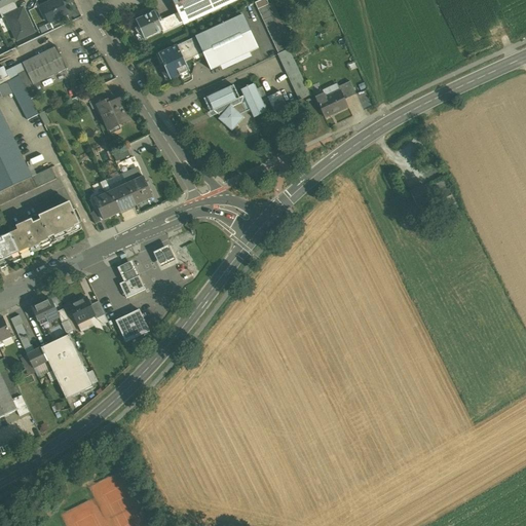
[(60,0),(55,0),(44,5),(47,12),(45,13),(49,24),(50,23),(67,15),(68,14),(60,0)]
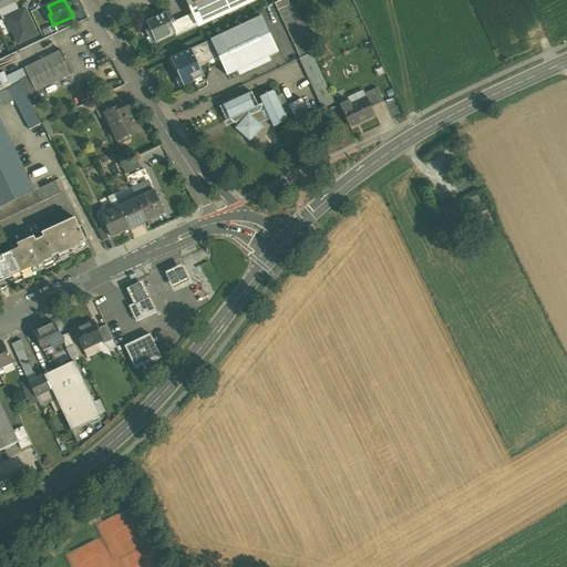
[(184,0),(192,14),(197,26),(251,0),(184,0)]
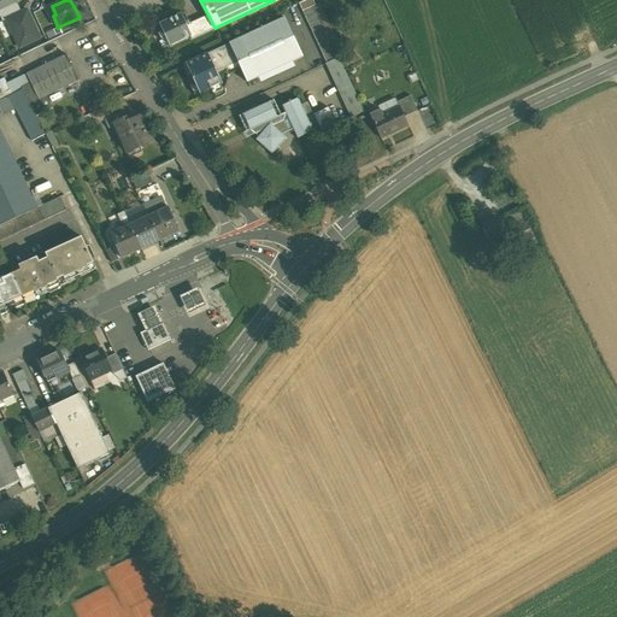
[(0,16),(3,22),(6,19),(21,12),(17,3),(0,10),(0,16)]
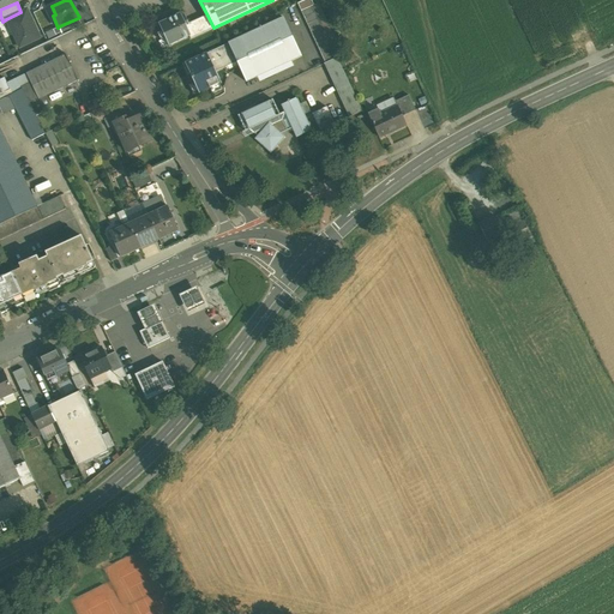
[(337,58),(313,6),(301,11),(325,64),(337,58)]
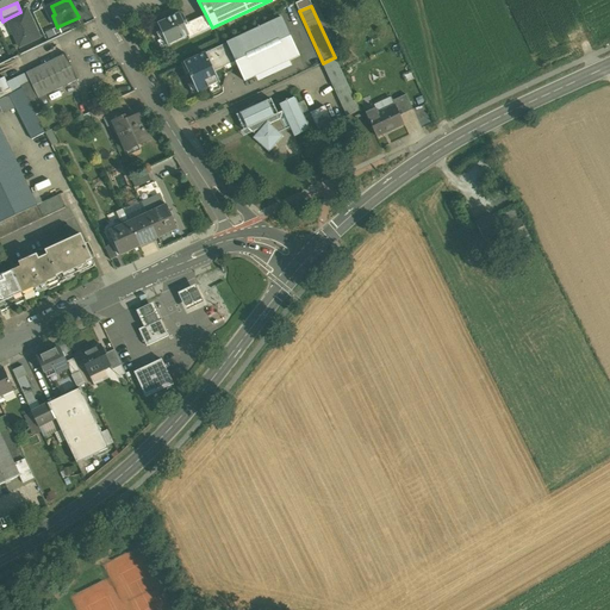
[(20,12),(6,19),(19,48),(39,38),(26,10),(20,12)]
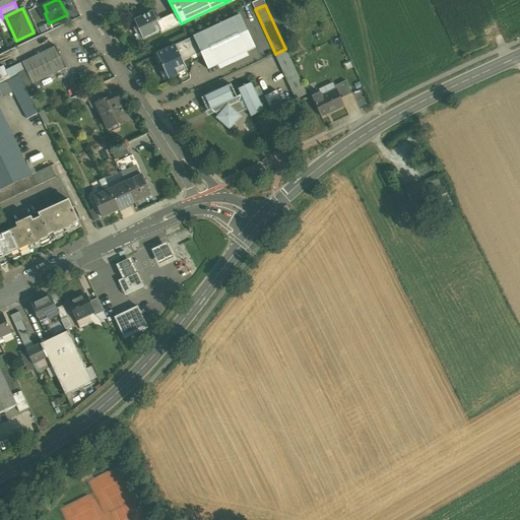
[(152,12),(134,20),(142,39),(160,30),(161,30),(157,22),(159,21),(159,20),(155,12),(153,13),(152,12)]
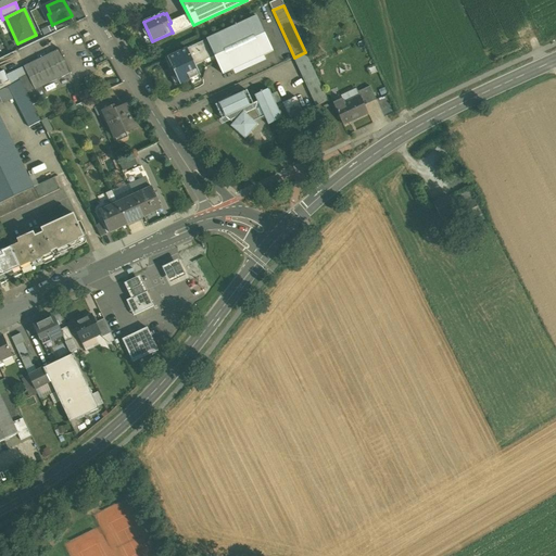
[(188,14),(171,22),(171,23),(168,24),(173,33),(172,33),(173,35),(193,25),(188,14)]
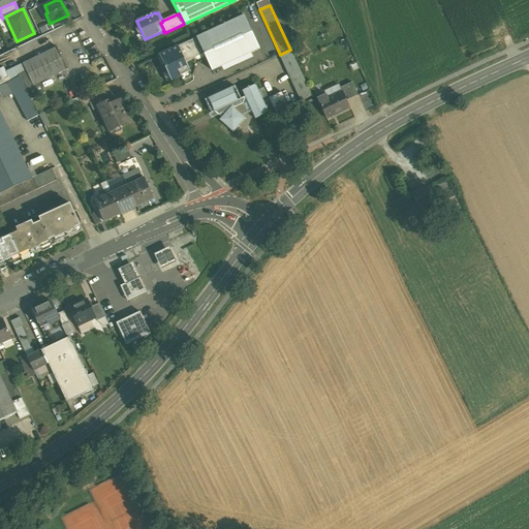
[(67,16),(51,23),(54,30),(70,23),(67,16)]
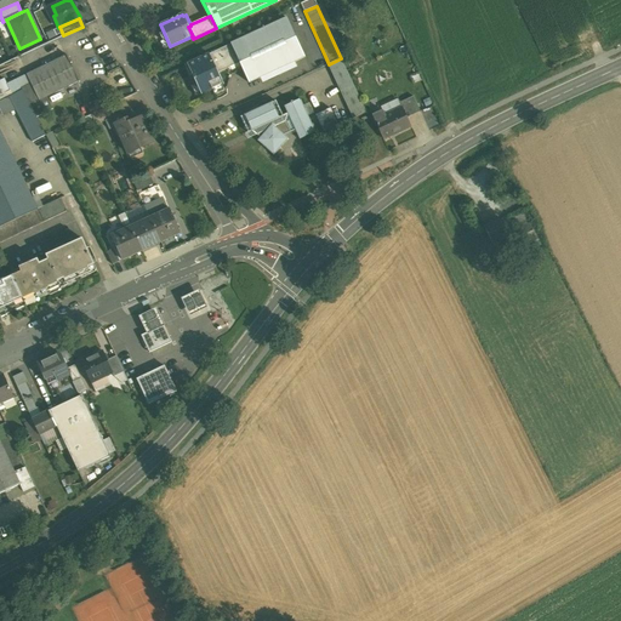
[(286,18),(231,44),(239,63),(249,83),(305,57),(286,18)]
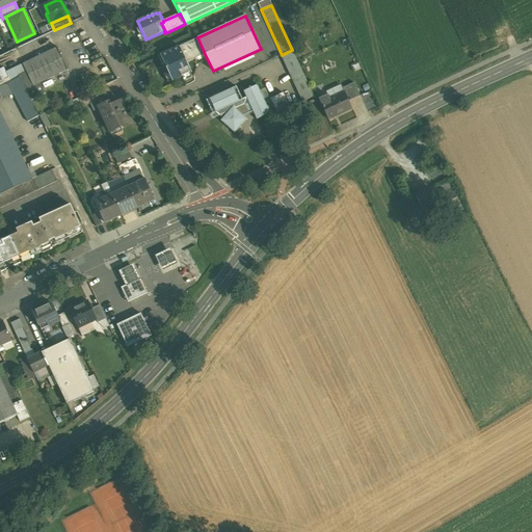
[(197,37),(179,47),(186,62),(205,54),(197,37)]
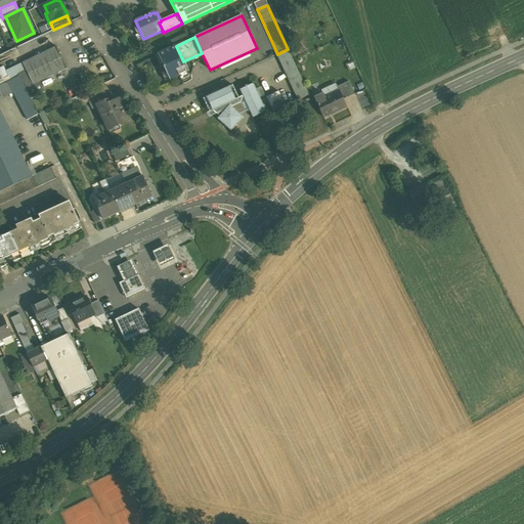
[(56,46),(23,62),(33,85),(67,69),(56,46)]
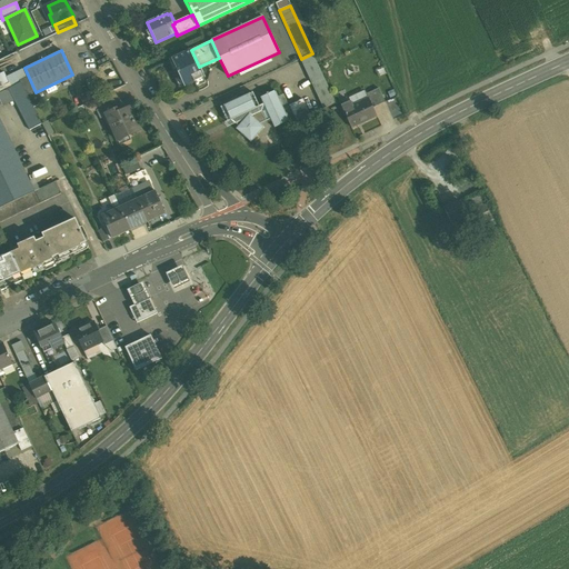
[(191,50),(171,59),(185,87),(205,78),(199,67),(191,50)]
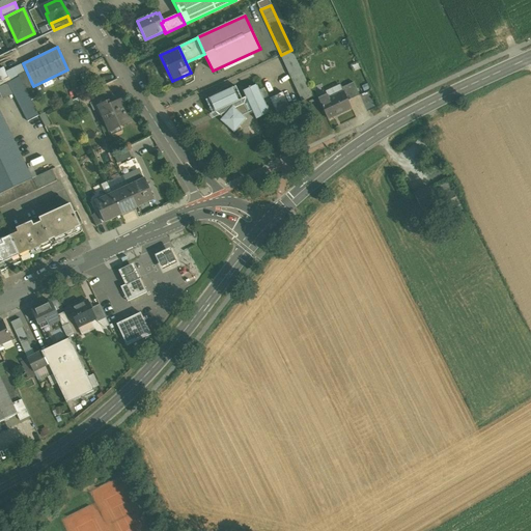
[(313,96),(291,50),(281,55),(280,55),(302,102),(313,96)]
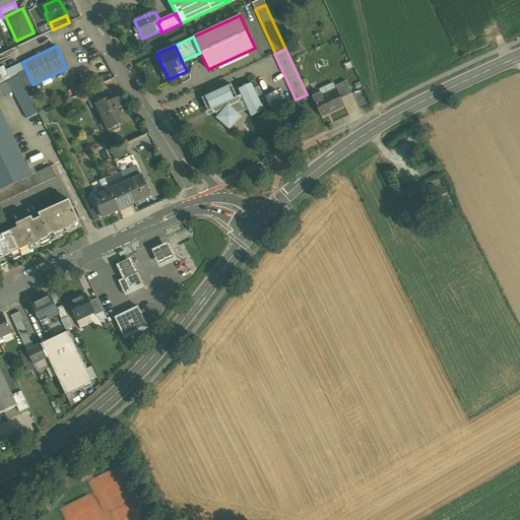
[(39,113),(18,75),(7,80),(26,119),(39,113)]
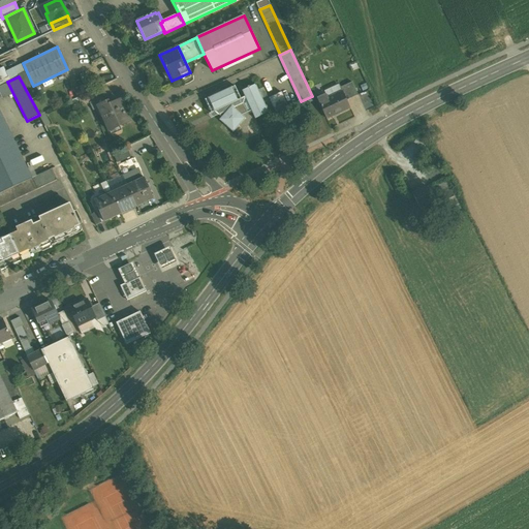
[(358,95),(352,83),(340,88),(342,92),(343,92),(346,100),(358,95)]
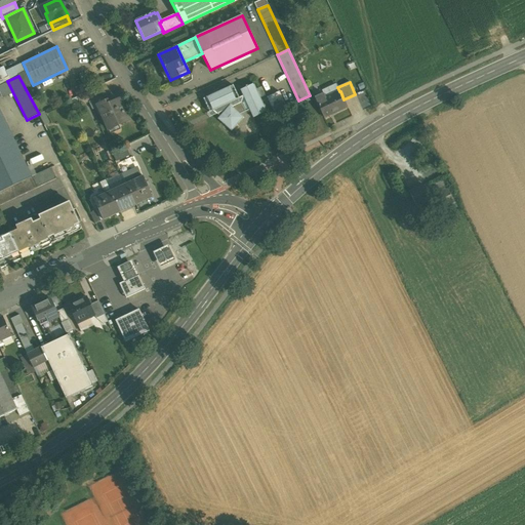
[(253,84),(247,87),(247,86),(245,86),(246,87),(240,90),(243,96),(249,110),(253,118),(267,112),(253,84)]
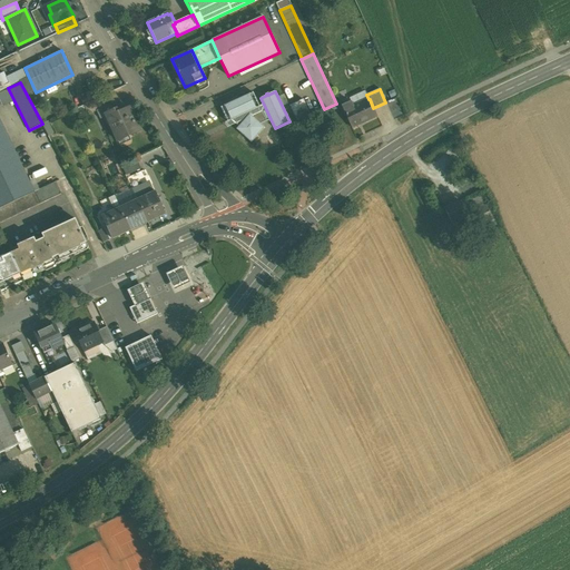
[(264,105),(259,107),(253,92),(222,107),(225,115),(228,121),(225,124),(227,128),(245,121),(249,115),(261,125),(271,119),(264,105)]
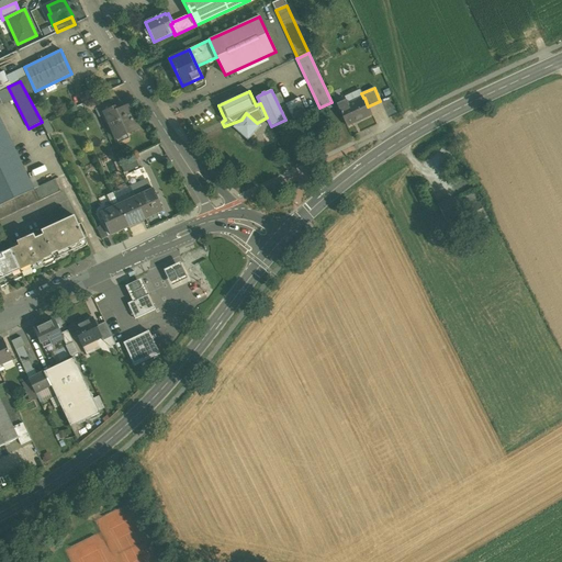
[(104,93),(90,100),(96,110),(109,103),(104,93)]
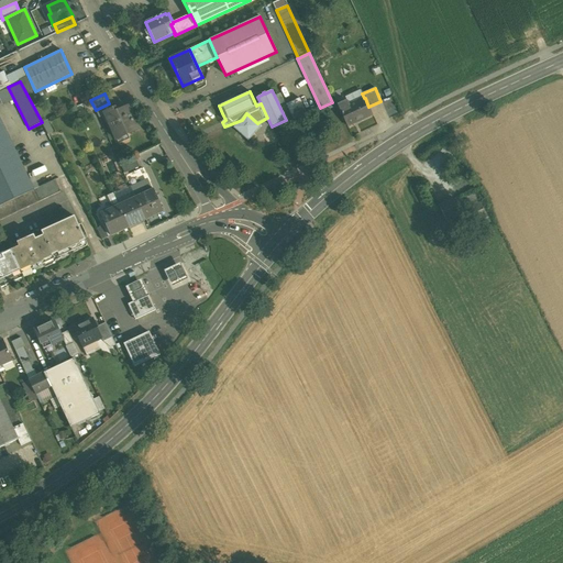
[(299,98),(286,105),(293,120),(307,113),(299,98)]
